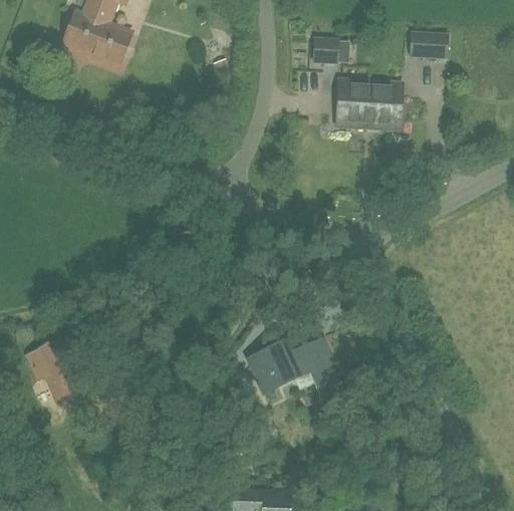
[(67,35),(62,46),(119,68),(133,33),(109,24),(118,1),(125,4),(126,0),(89,0),(84,14),(76,11),(71,23),(68,21),(63,34),(67,35)]
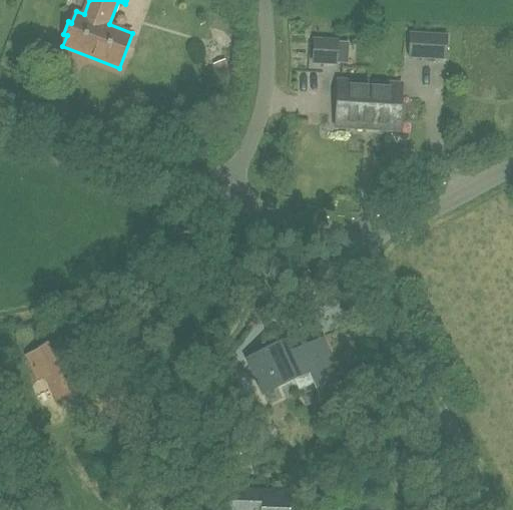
[(410,29),(409,55),(447,58),(449,31),(410,29)]
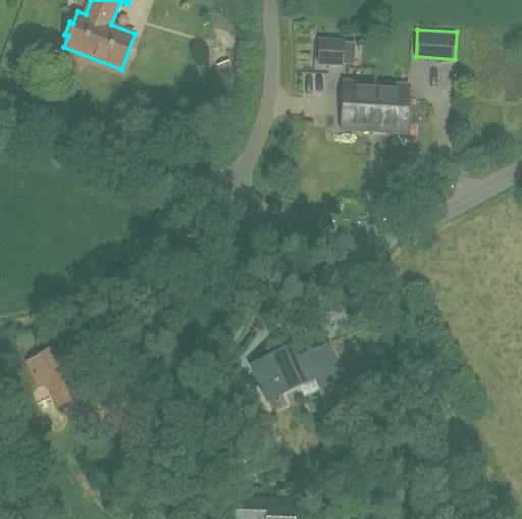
[(342,64),(344,41),(320,40),(319,63),(342,64)]
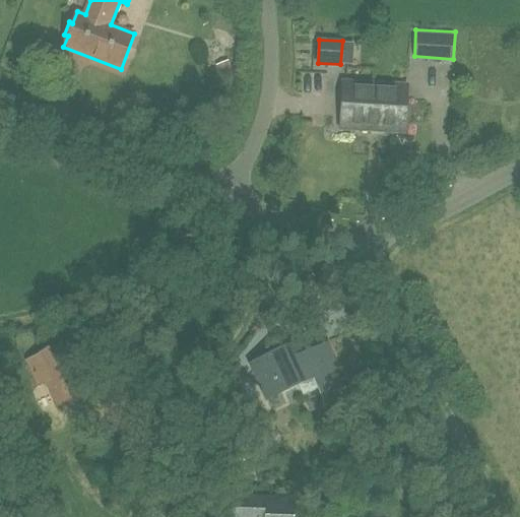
[(403,132),(403,128),(406,85),(344,81),(341,128),(403,132)]
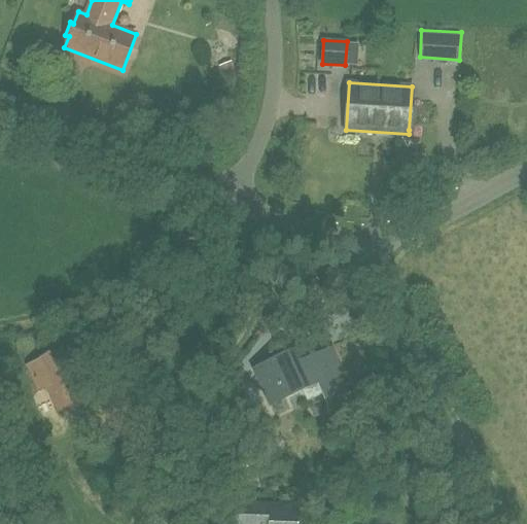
[(308,359),(300,342),(267,357),(270,361),(254,369),(270,402),(302,387),(307,399),(322,392),(328,408),(347,399),(331,364),(338,362),(330,348),(308,359)]
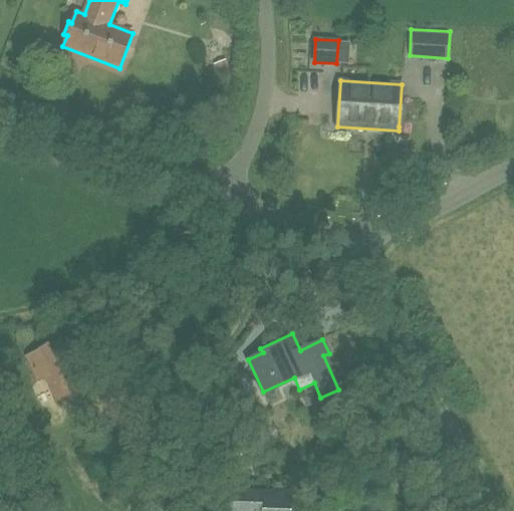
[(83,392),(73,367),(61,339),(25,354),(36,380),(44,378),(54,404),(83,392)]
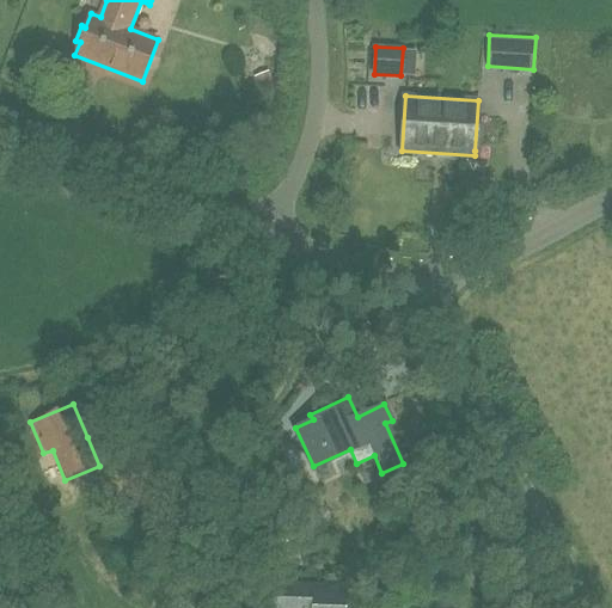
[(283,607),(342,607),(343,585),(286,583),(283,607)]
